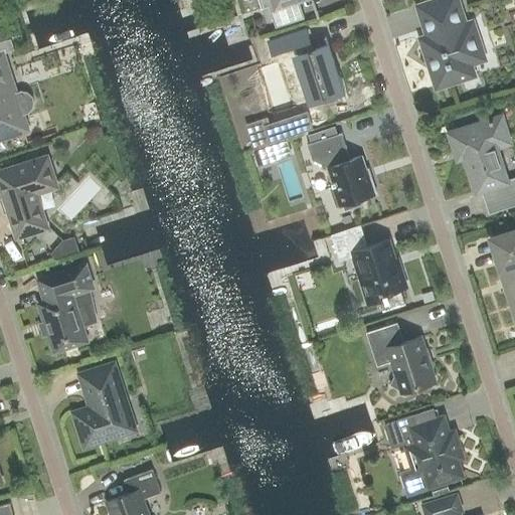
[(262,0),(265,7),(270,6),(277,27),(306,17),(300,0),(262,0)]
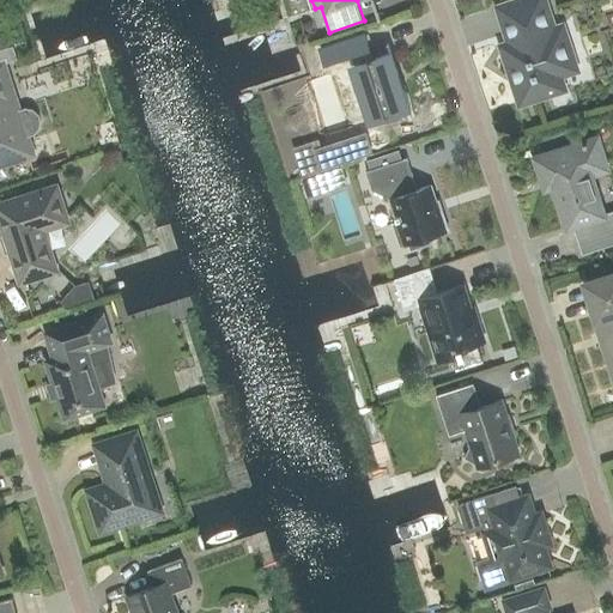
[(522,0),(499,7),(511,47),(502,50),(504,60),(507,60),(521,103),(564,90),(557,67),(570,62),(570,59),(570,55),(570,50),(566,40),(562,34),(559,30),(554,32),(544,0),(522,0)]
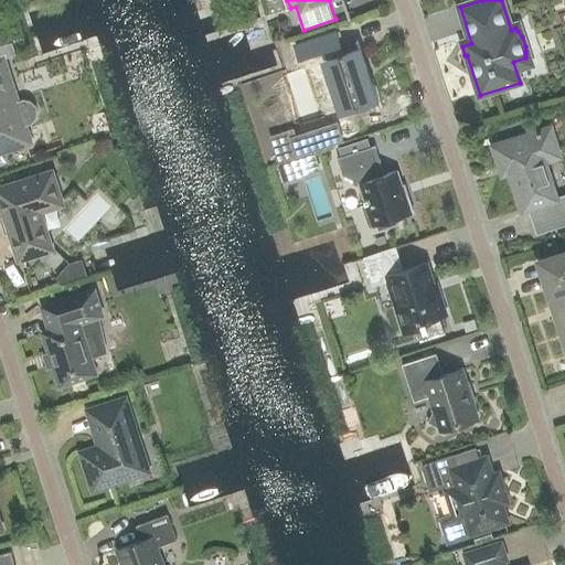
[(340,113),(377,100),(361,50),(343,55),(336,32),(296,45),(300,59),(324,50),(328,61),(323,62),(340,113)]
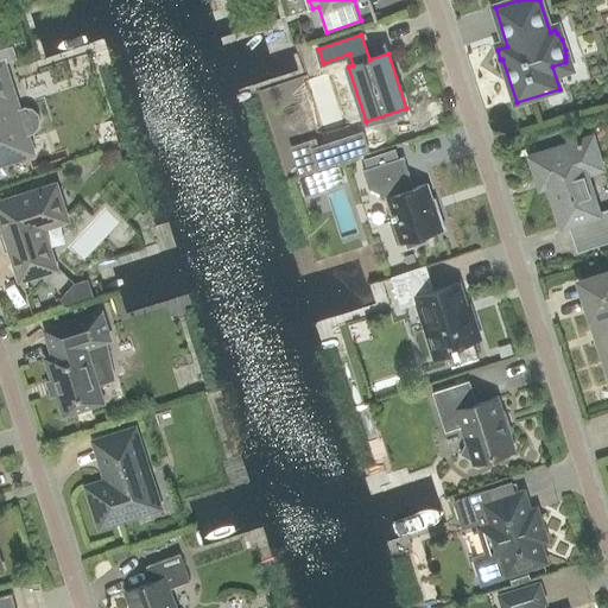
[(0,65),(0,163),(31,152),(26,135),(35,133),(39,127),(42,120),(39,113),(33,109),(26,107),(18,111),(4,65),(0,65)]
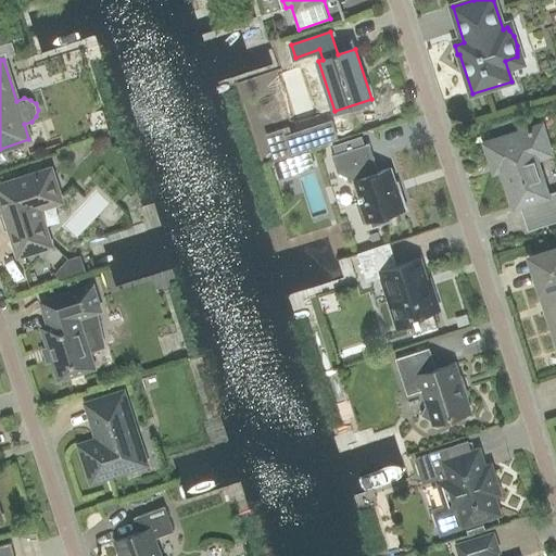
[(502,161),(517,205),(520,204),(529,230),(555,220),(555,190),(547,194),(535,160),(551,154),(541,125),(485,142),(493,164),(502,161)]
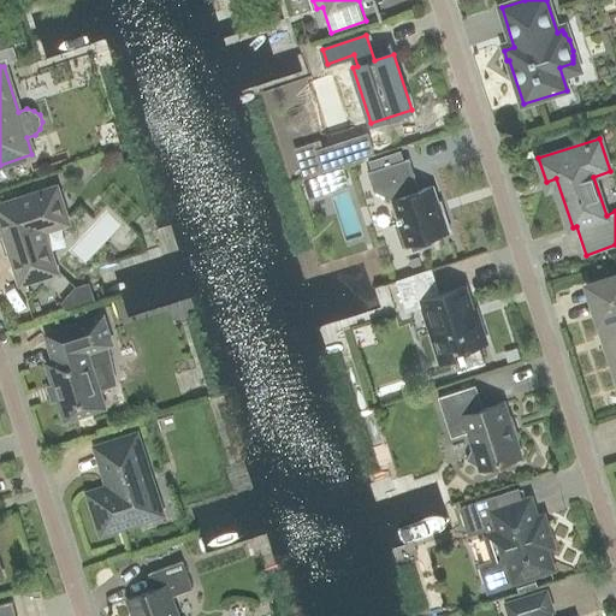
[(415,177),(409,159),(396,164),(392,150),(365,160),(374,190),(392,200),(400,223),(394,235),(406,241),(408,246),(412,244),(424,250),(431,238),(451,232),(444,212),(442,213),(433,187),(416,193),(412,178),(415,177)]
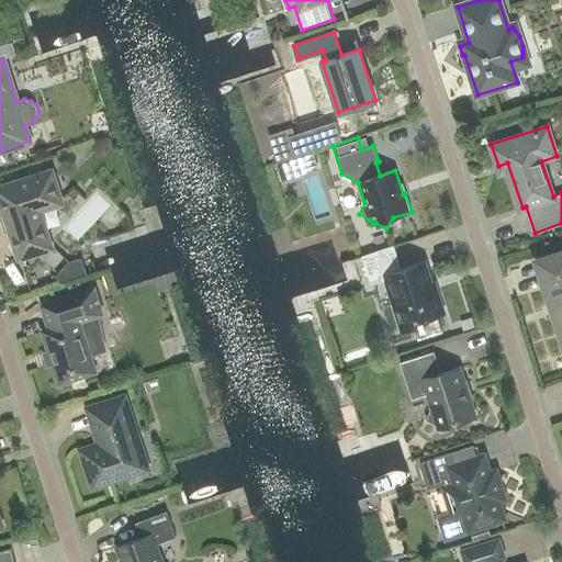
[(296,155),(278,160),(284,180),(303,175),(296,155)]
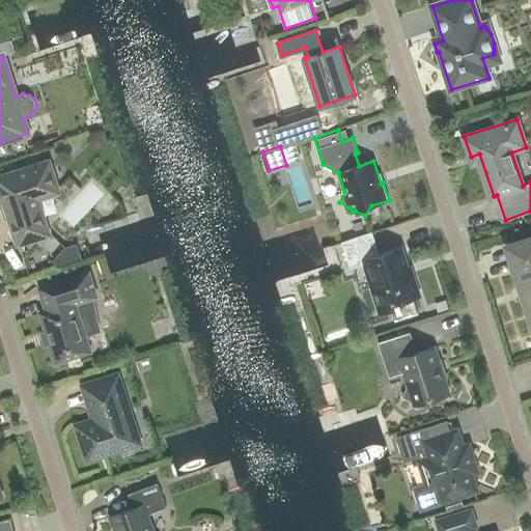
[(49,163),(0,177),(0,184),(19,243),(48,233),(36,198),(58,192),(49,163)]
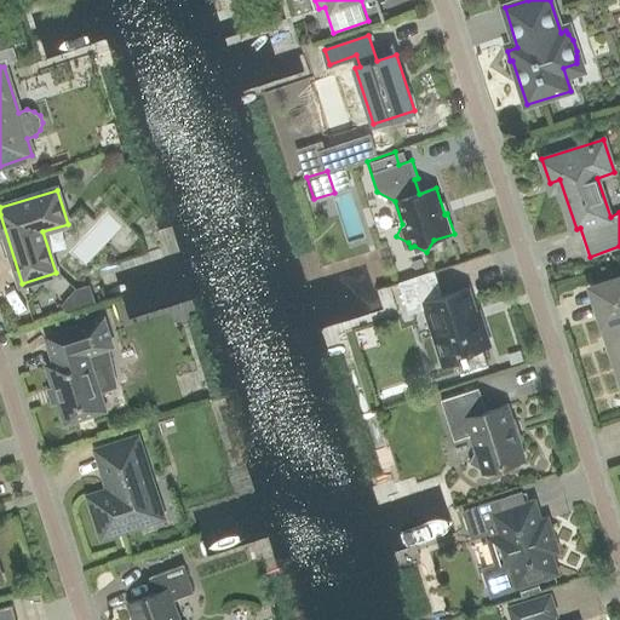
[(445,365),(457,361),(461,377),(489,368),(483,349),(491,346),(482,320),(480,321),(469,288),(443,297),(435,271),(400,282),(411,314),(435,305),(443,332),(435,336),(445,365)]
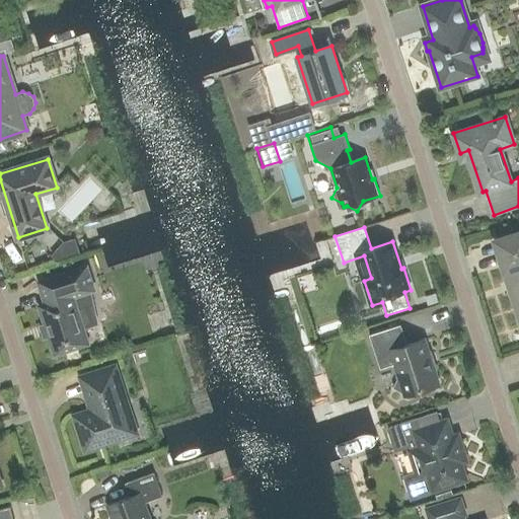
[(518,233),(497,240),(518,308),(518,233)]
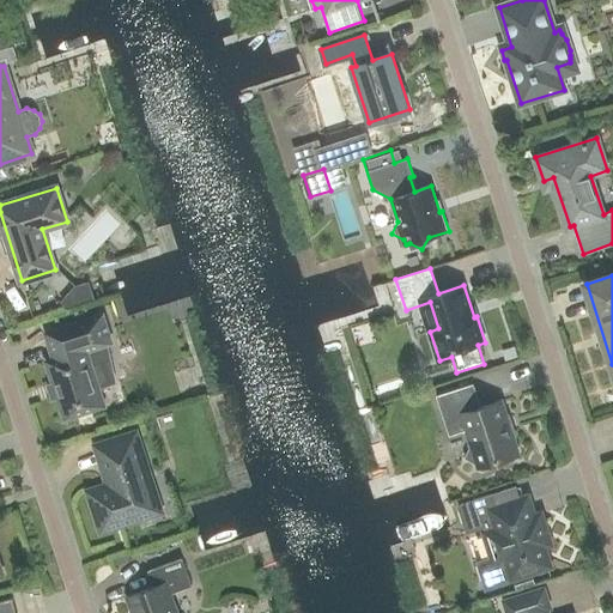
[(65,311),(95,302),(87,285),(73,289),(59,305),(65,311)]
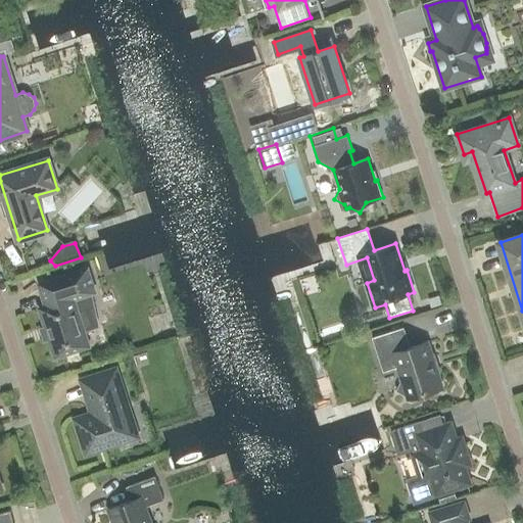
[(95,308),(90,283),(91,283),(87,269),(67,275),(67,274),(41,283),(48,306),(42,308),(57,355),(88,345),(84,331),(92,328),(87,312),(95,308)]
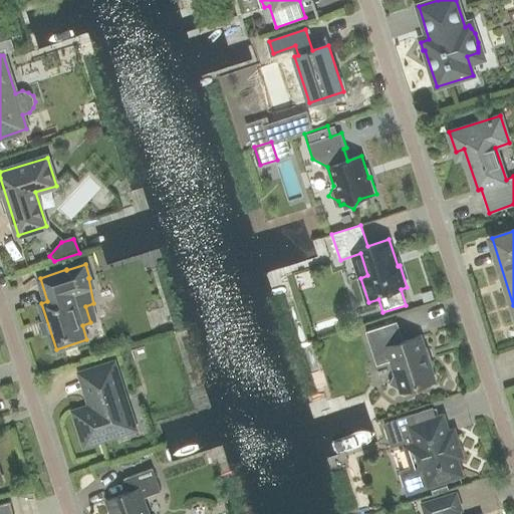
[(432,291),(422,294),(425,304),(435,301),(432,291)]
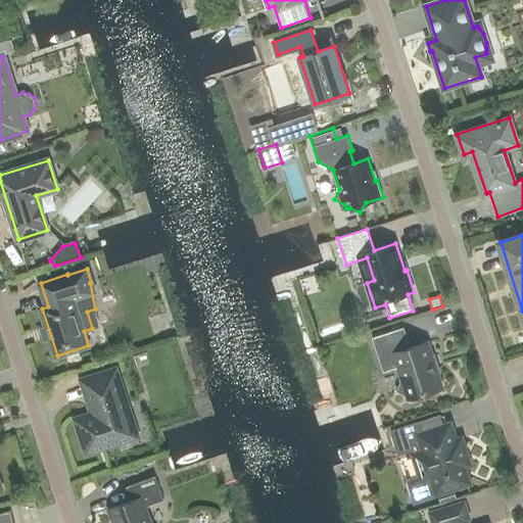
[(402,380),(396,391),(408,396),(408,398),(443,387),(438,372),(439,371),(434,355),(433,355),(428,342),(410,348),(402,328),(373,338),(384,372),(397,367),(402,380)]
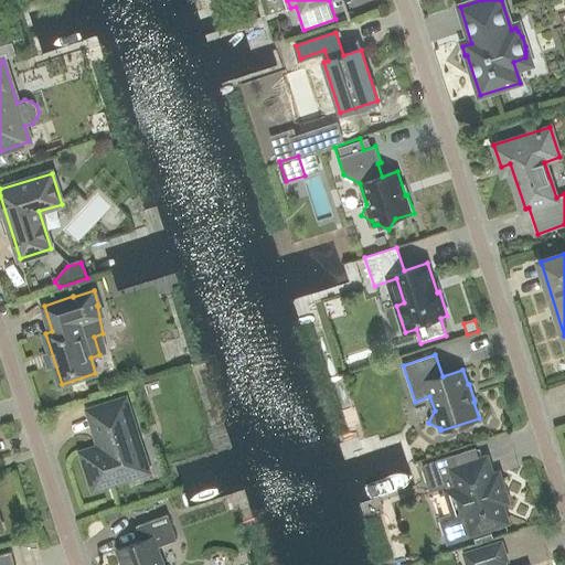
[(84,454),(95,487),(147,470),(125,401),(92,412),(103,448),(84,454)]
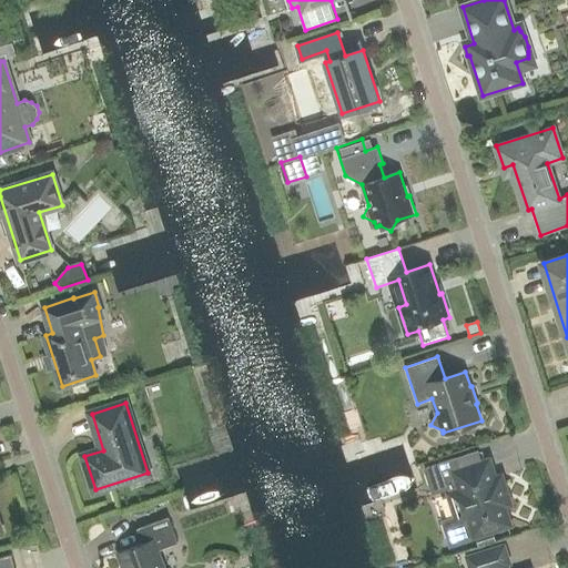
[(457,457),(428,466),(435,488),(453,483),(456,490),(450,493),(456,510),(466,507),(468,514),(446,520),(453,541),(510,523),(505,505),(511,503),(503,476),(495,478),(489,460),(460,469),(457,457)]
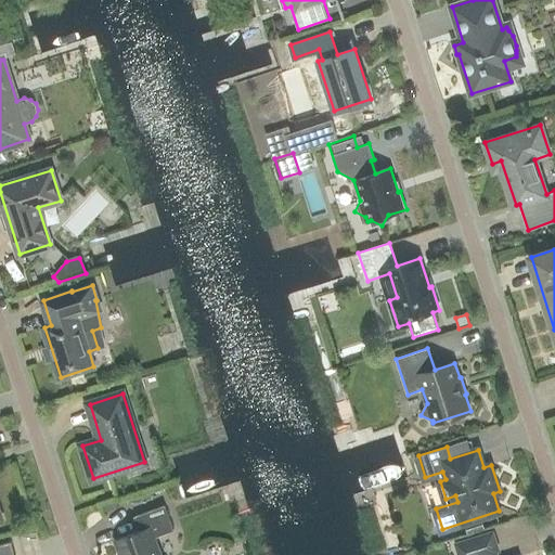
[(160,554),(154,538),(175,530),(165,505),(134,517),(140,531),(116,541),(120,554),(160,554)]
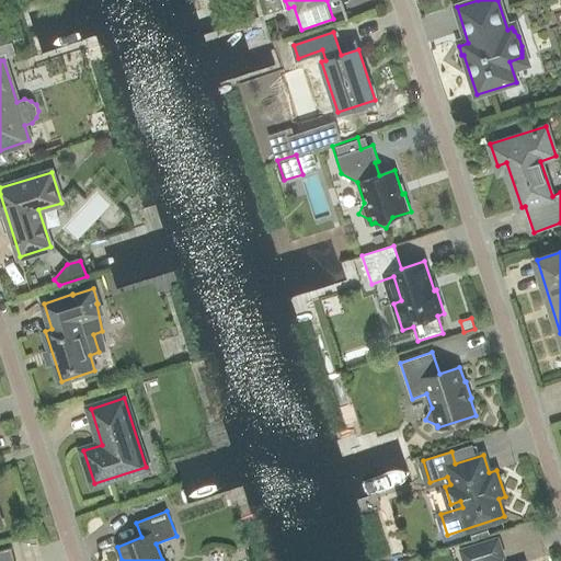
[(472,537),(489,531),(487,523),(470,528),(472,537)]
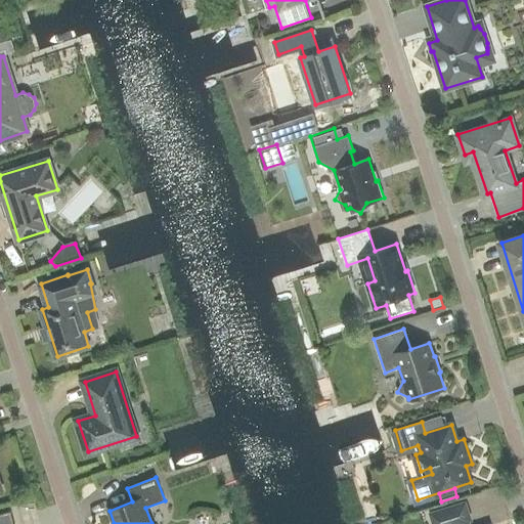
[(469,523),(469,521),(471,520),(466,503),(431,514),(433,523),(469,523)]
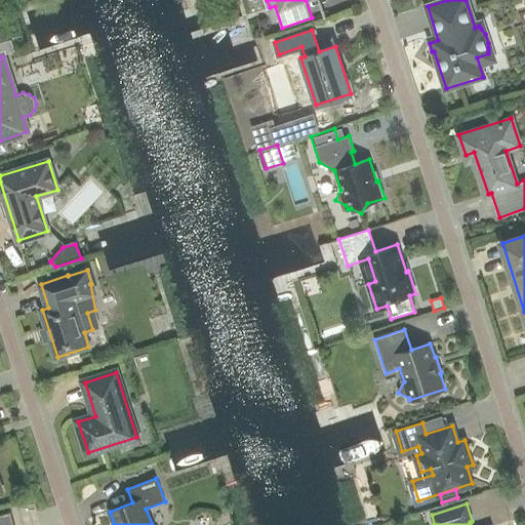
[(14,524),(11,512),(0,514),(0,524),(14,524)]
